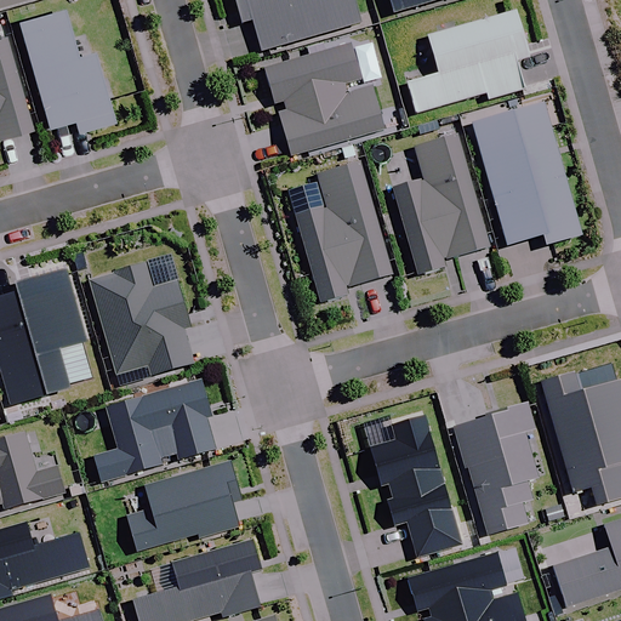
[(0,0),(0,10),(34,0),(0,0)]
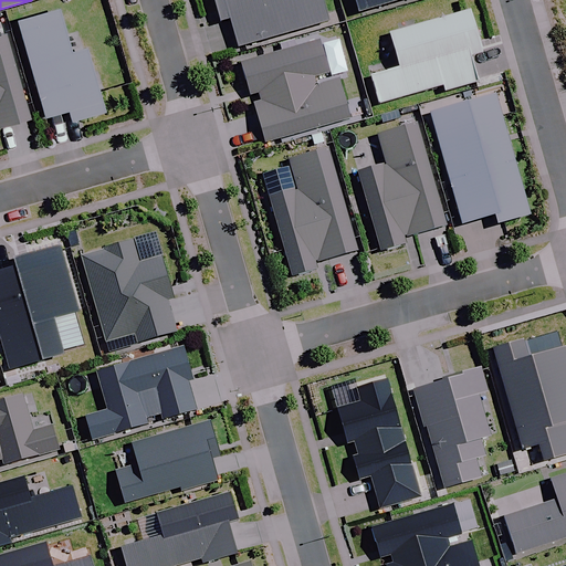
[(212,0),(220,22),(229,19),(238,49),(328,21),(321,0),(212,0)]
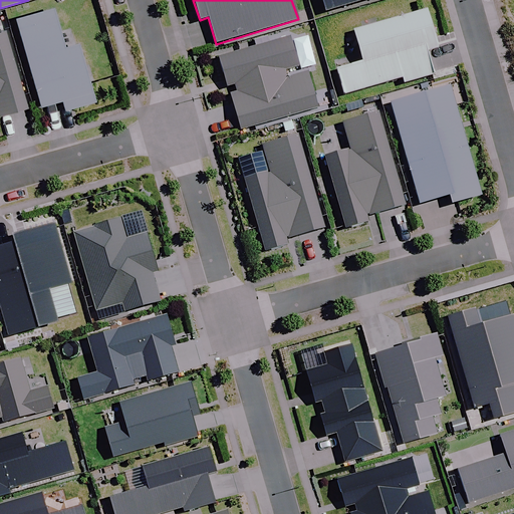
[(320,0),(324,11),(360,0),(320,0)]
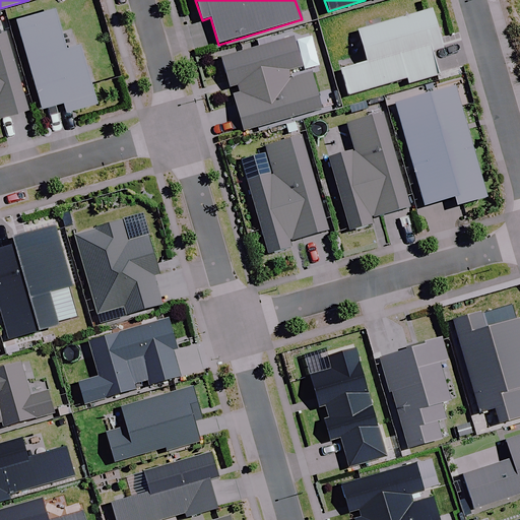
[(53,10),(14,21),(40,110),(62,104),(65,113),(94,105),(78,47),(64,51),(53,10)]
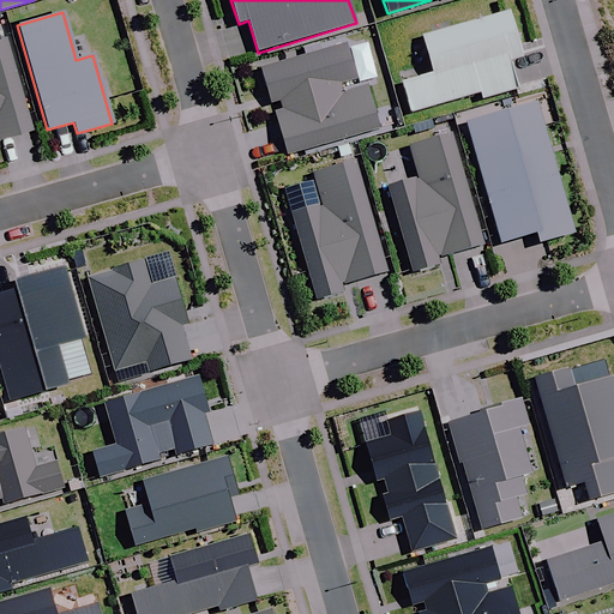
[(522,58),(507,12),(420,38),(431,74),(401,83),(410,113),(481,91),(482,98),(516,89),(507,61),(522,58)]
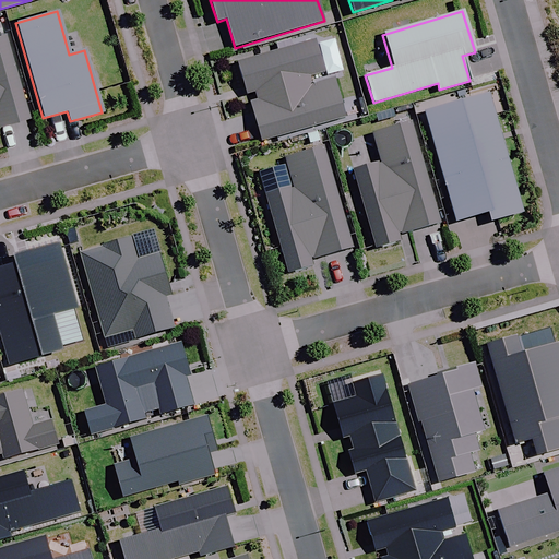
[(0,129),(28,121),(4,35),(0,35),(0,129)]
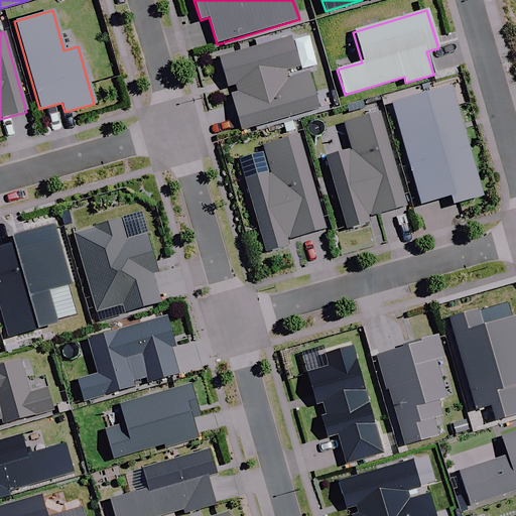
[(289,36),(218,56),(227,88),(235,85),(238,94),(230,96),(240,131),(317,108),(306,73),(287,79),(284,71),(298,67),(289,36)]
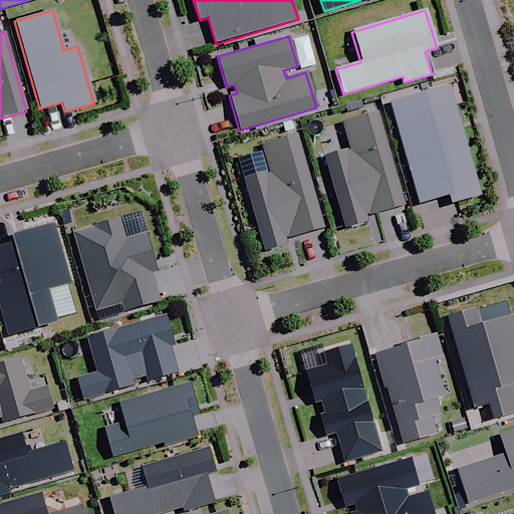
[(448,85),(389,102),(419,204),(449,195),(451,203),(480,195),(448,85)]
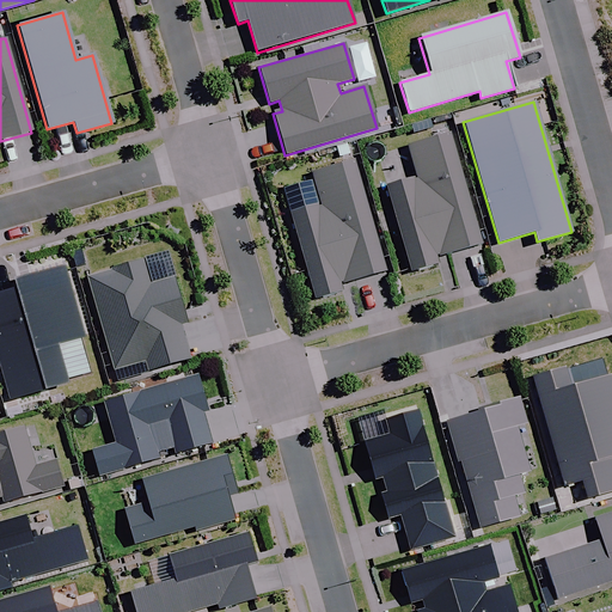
[(385,187),(411,273),(438,264),(435,256),(482,243),(450,133),(408,146),(417,177),(385,187)]
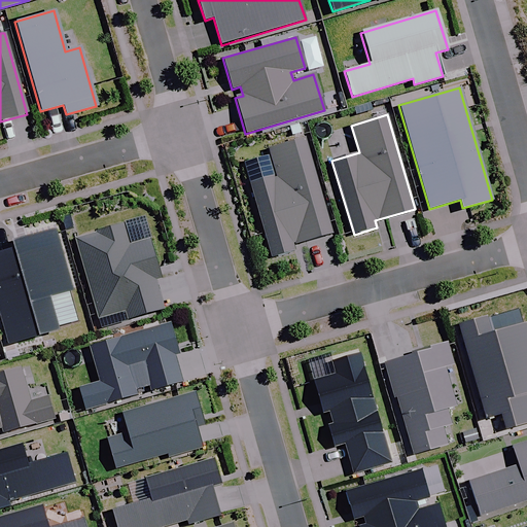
[(271,154),(244,163),(273,257),(293,251),(291,245),(331,233),(304,139),(269,148),(271,154)]
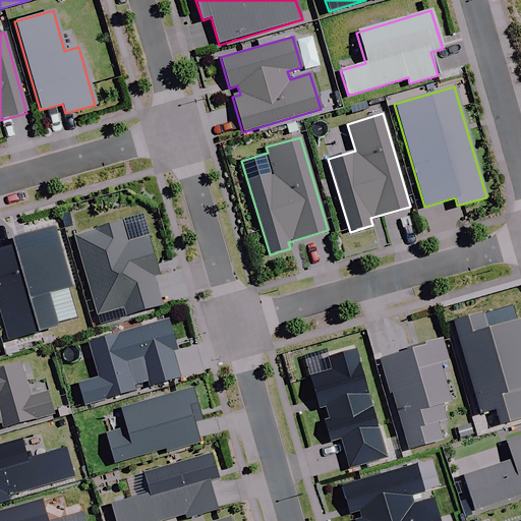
[(121,222),(74,236),(99,324),(161,306),(153,277),(158,276),(147,237),(127,242),(121,222)]
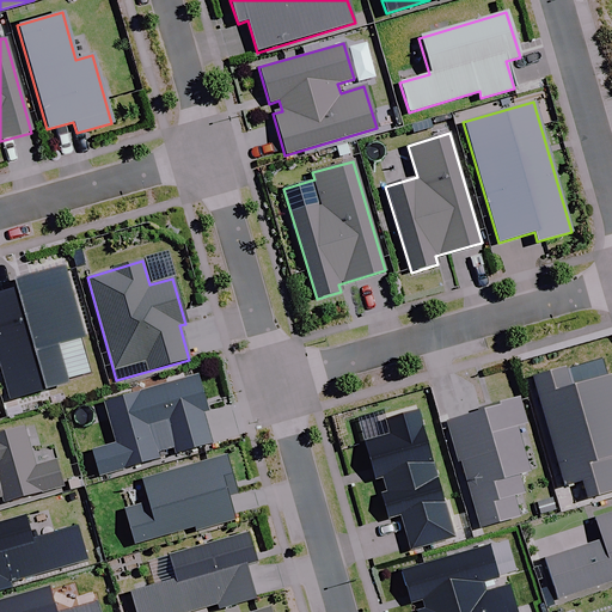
[(92,372),(62,267),(12,281),(14,289),(0,293),(0,371),(8,402),(67,385),(66,379),(92,372)]
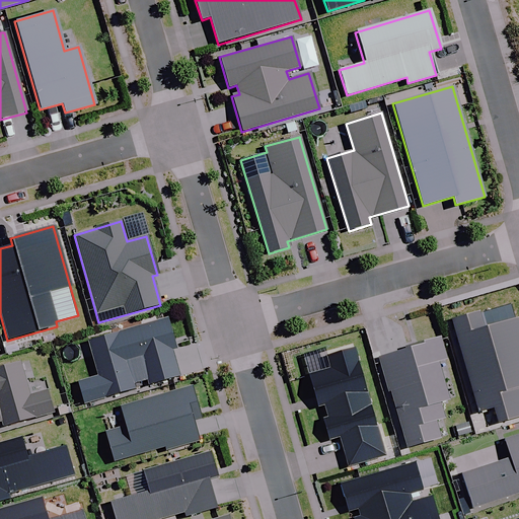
[(518,328),(511,302),(451,320),(478,412),(493,408),(498,423),(518,417),(518,328)]
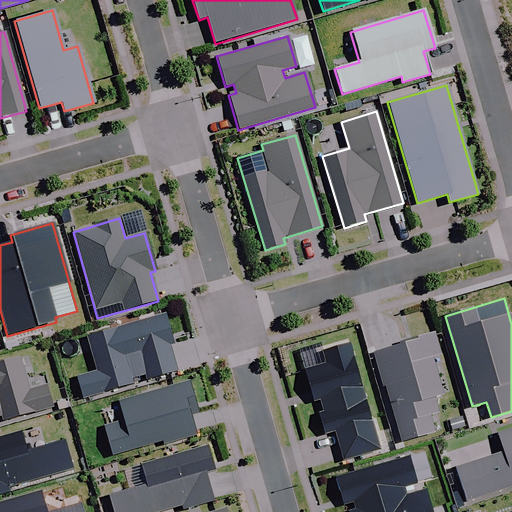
[(173,344),(164,315),(86,337),(96,372),(77,378),(83,399),(133,384),(131,378),(144,375),(145,381),(176,372),(168,345),(173,344)]
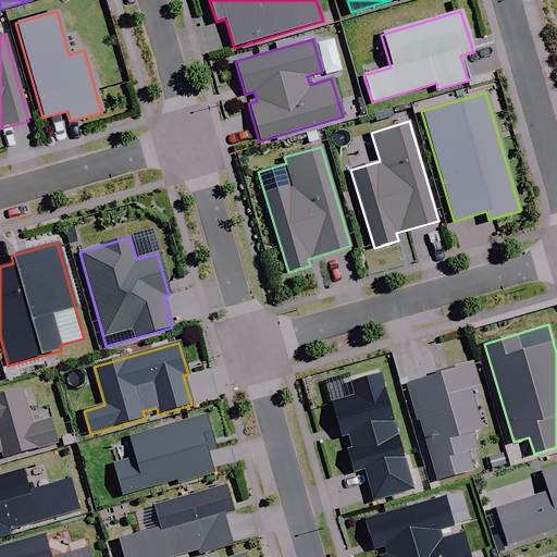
[(479,385),(472,362),(435,373),(436,375),(406,384),(417,421),(419,421),(436,481),(472,470),(467,452),(475,449),(471,433),(481,430),(469,388),(479,385)]
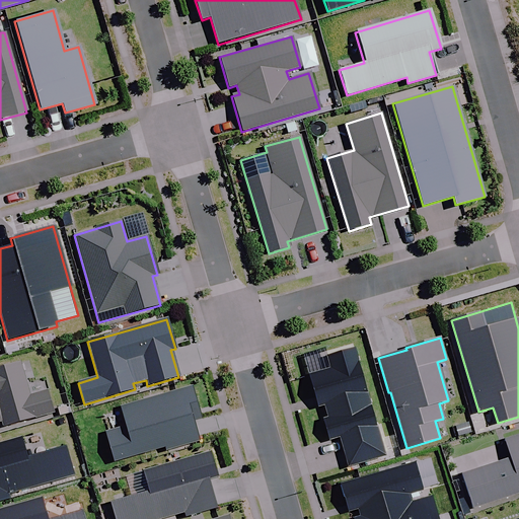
[(385,456),(353,349),(326,357),(330,369),(309,376),(318,406),(324,405),(328,419),(322,420),(328,440),(340,437),(348,467),(385,456)]
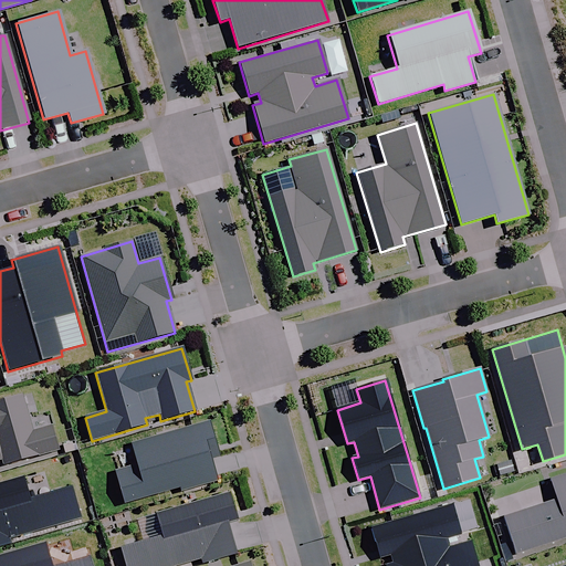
[(20,395),(0,400),(0,459),(1,460),(3,467),(58,451),(51,427),(31,432),(20,395)]
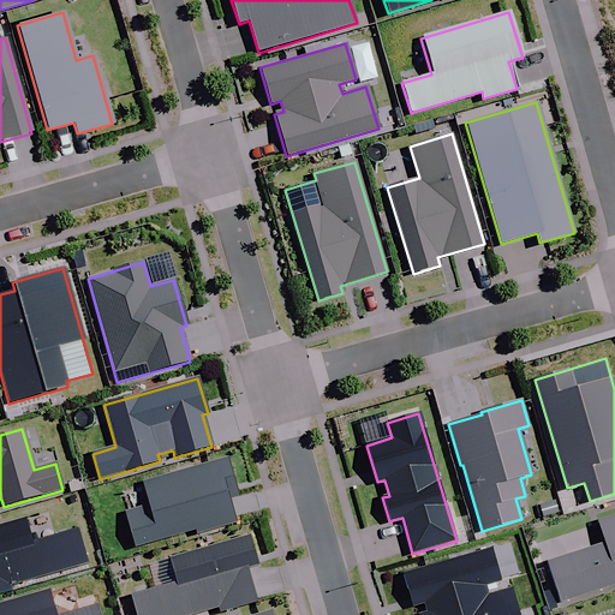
[(238,497),(226,458),(142,482),(149,506),(125,513),(135,548),(196,530),(197,533),(236,523),(228,500),(238,497)]
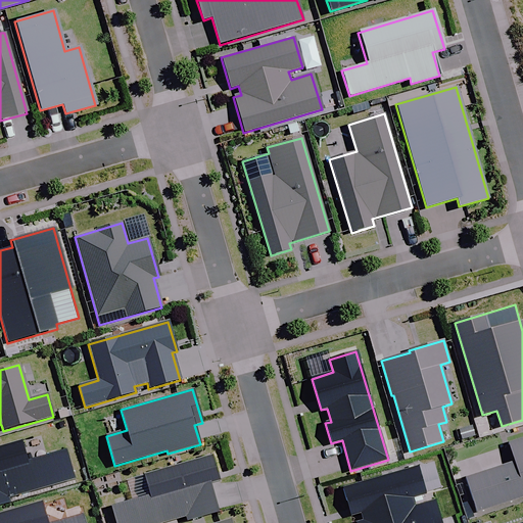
[(465,479),(476,512),(522,496),(522,438),(508,444),(514,463),(465,479)]
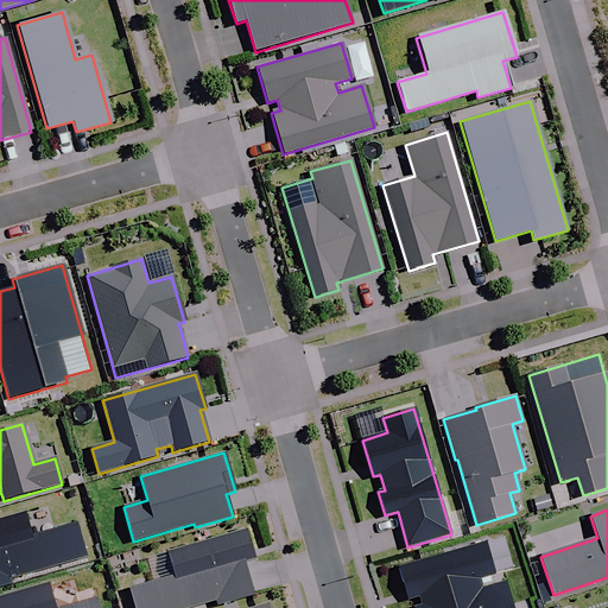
[(24,514),(0,520),(0,587),(10,584),(8,578),(86,557),(76,524),(31,537),(24,514)]
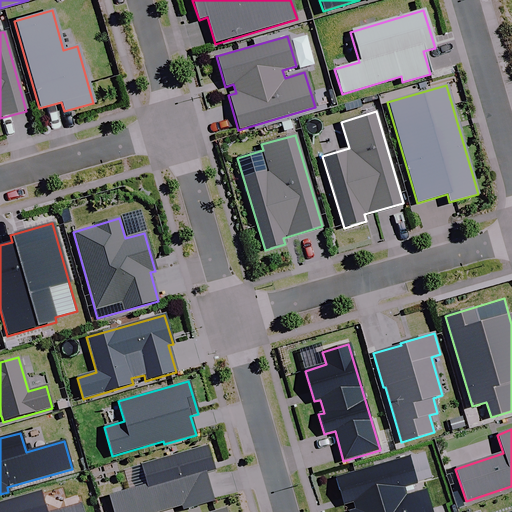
[(214,471),(207,447),(140,466),(145,484),(108,494),(113,511),(159,511),(181,506),(182,510),(213,501),(205,473),(214,471)]
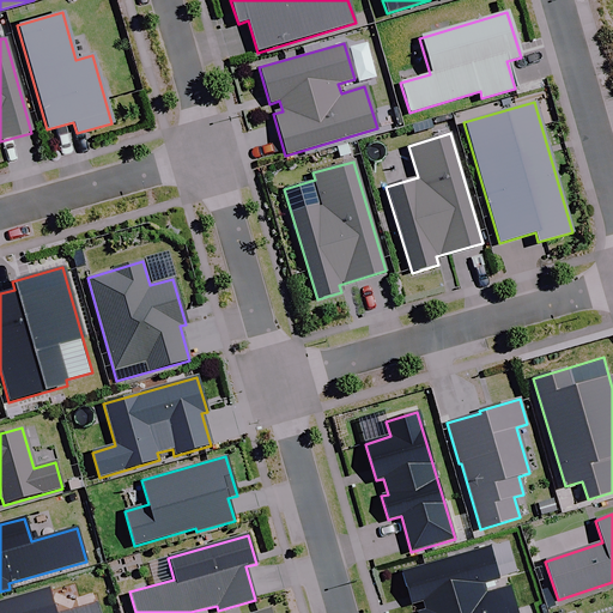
[(489,547),(400,571),(410,605),(423,601),(425,612),(419,612),(516,612),(509,587),(485,594),(483,584),(498,580),(489,547)]
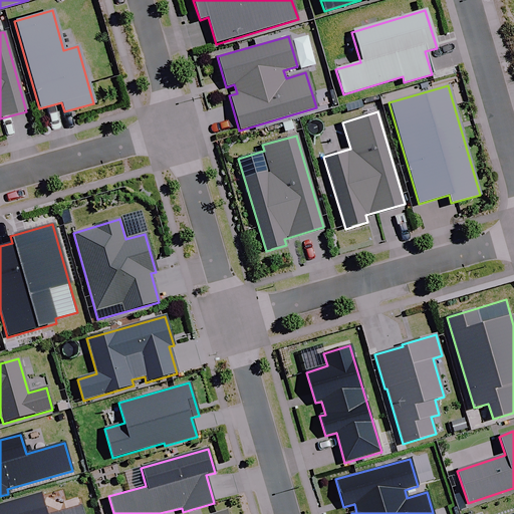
[(44,513),(39,494),(0,504),(0,513),(83,513),(81,506),(51,513),(44,513)]
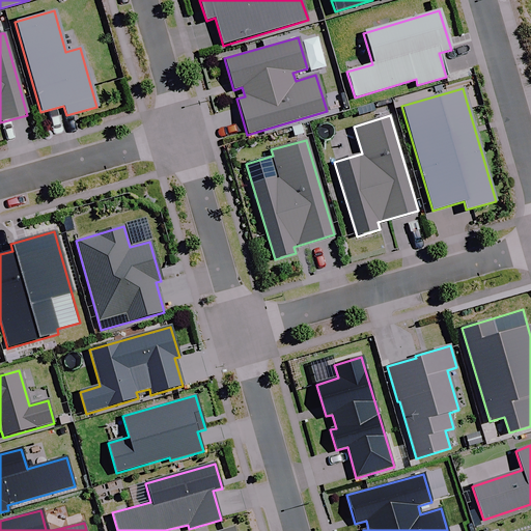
All buildings are outlined.
